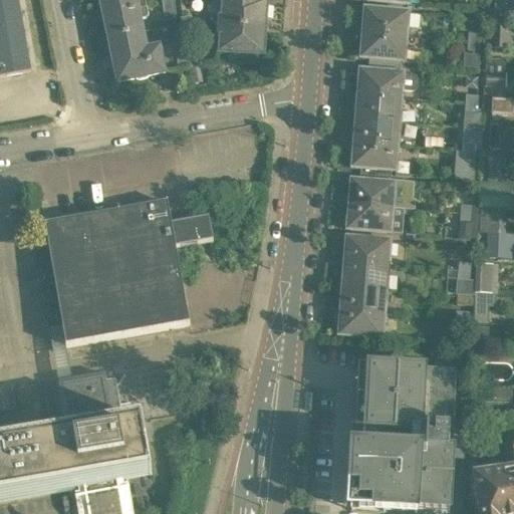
[(0,0),(0,80),(31,75),(29,66),(17,0),(0,0)]
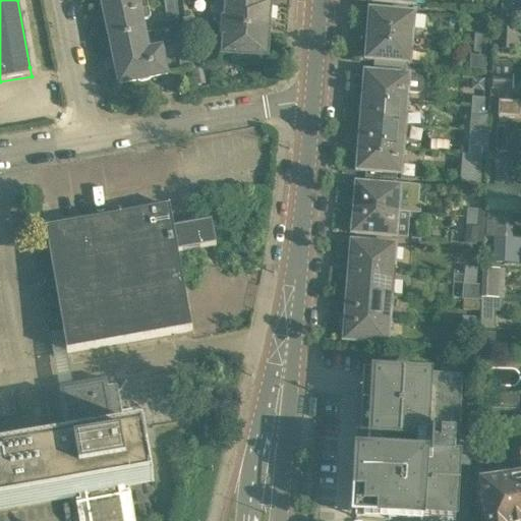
[(101,0),(106,18),(149,9),(147,1),(143,0),(141,0),(136,1),(136,0),(101,0)]
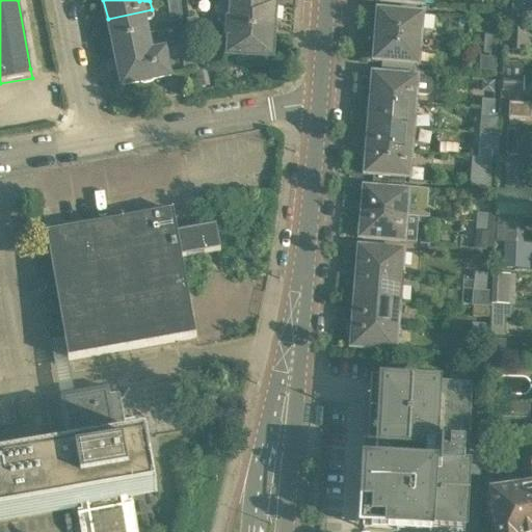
[(223,19),(222,28),(273,32),(275,5),(270,4),(232,2),(231,19),(225,19),(223,19)]
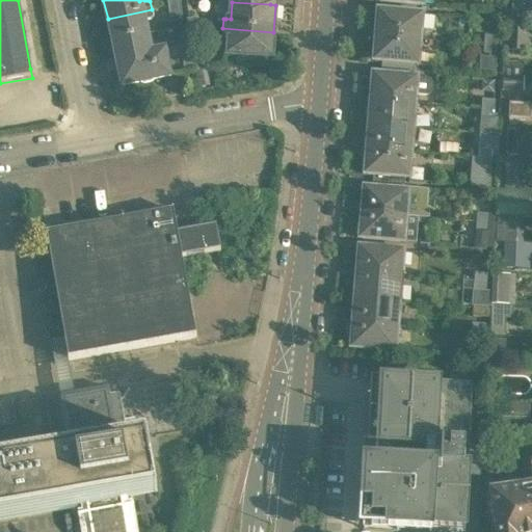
[(511,26),(524,26),(524,24),(523,24),(525,4),(513,4),(512,24),(511,24),(511,26)]
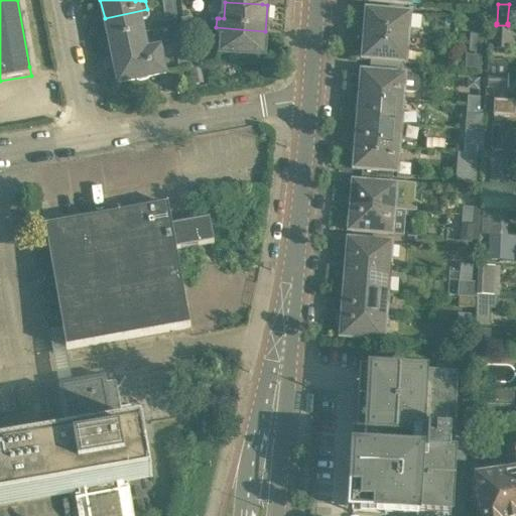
[(175,16),(173,5),(163,6),(165,17),(175,16)]
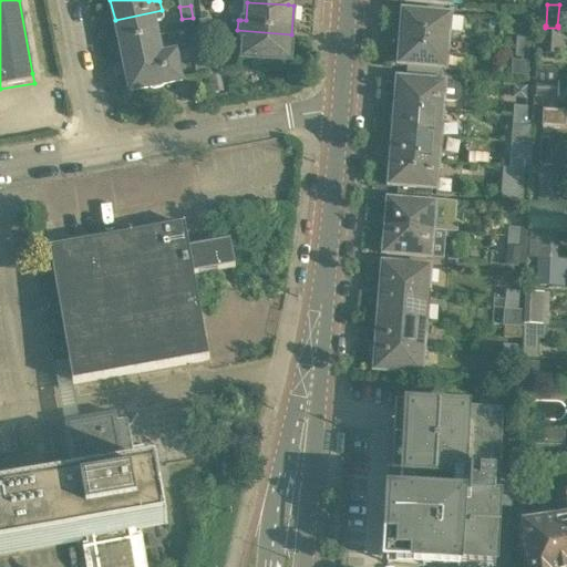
[(164,19),(162,10),(115,20),(120,44),(156,37),(154,23),(161,22),(164,19)]
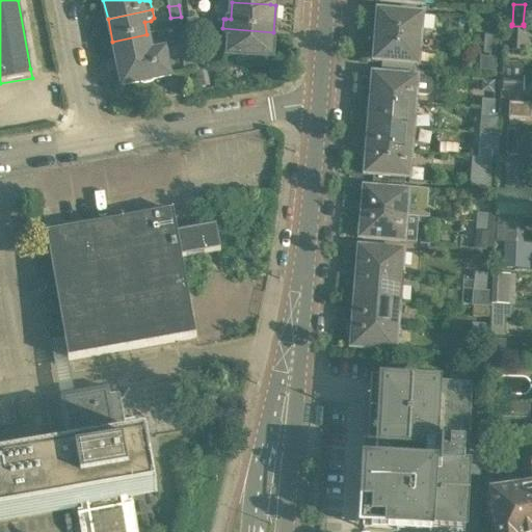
[(378,11),(376,36),(420,41),(422,15),(378,11)]
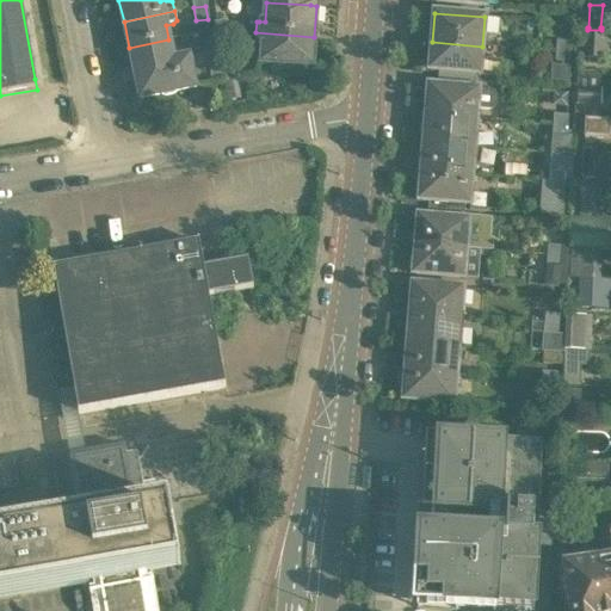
[(227,22),(215,23),(216,37),(228,35),(227,22)]
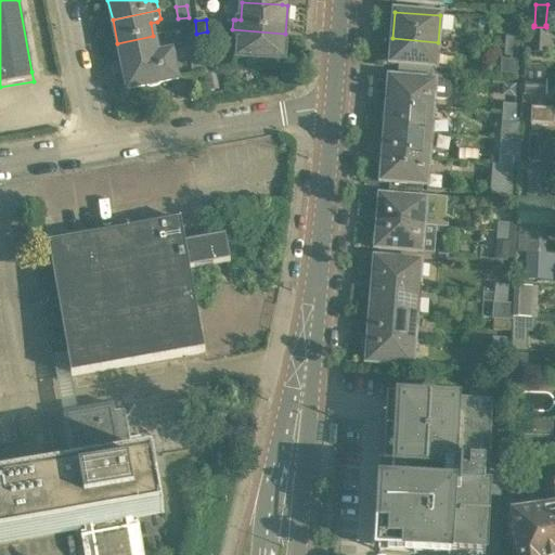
[(546,27),(533,27),(533,54),(545,54),(546,27)]
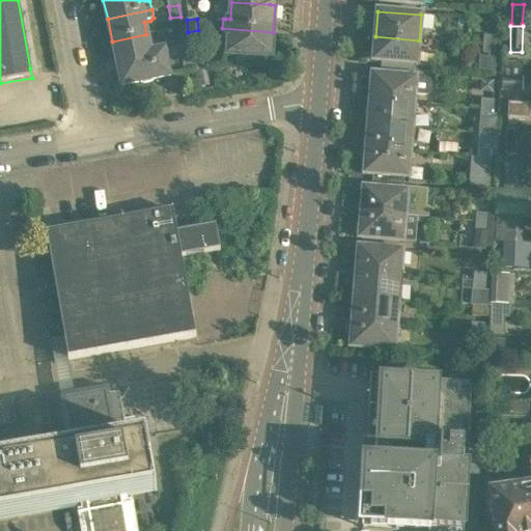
[(271,59),(273,32),(222,28),(222,36),(223,38),(229,38),(228,56),(271,59)]
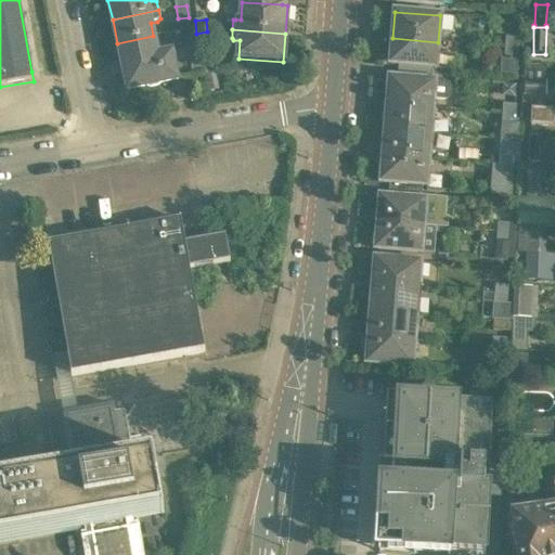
[(120,68),(172,57),(171,52),(157,55),(153,36),(117,43),(121,61),(118,62),(120,68)]
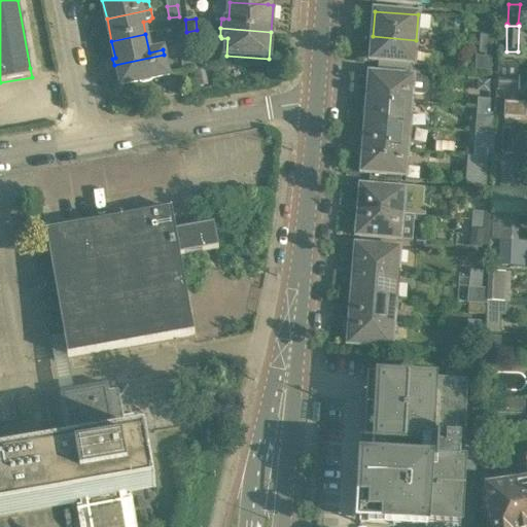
[(414,65),(416,40),(373,36),(371,62),(414,65)]
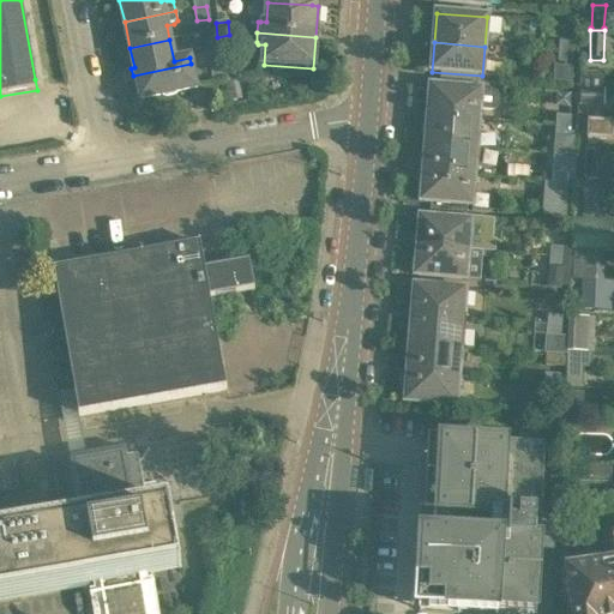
[(560,42),(559,53),(573,54),(573,43),(560,42)]
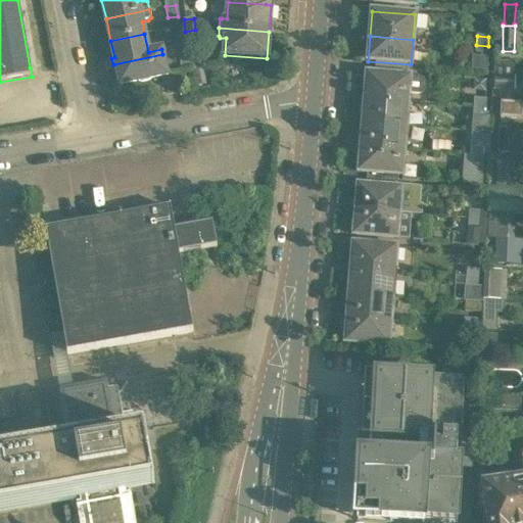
[(487,54),(488,46),(476,45),(476,53),(487,54)]
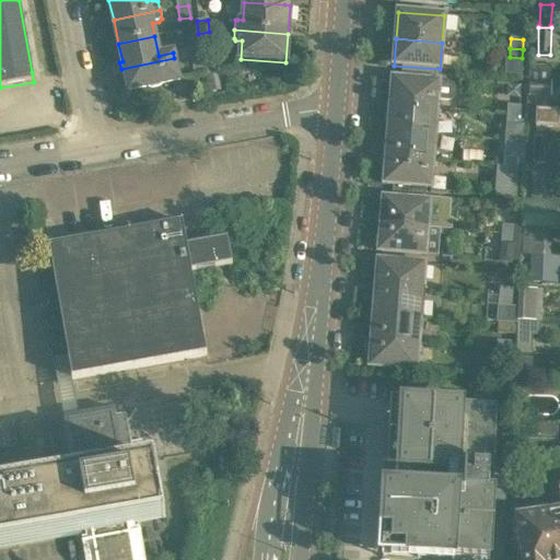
[(194,65),(205,63),(203,51),(193,53),(194,65)]
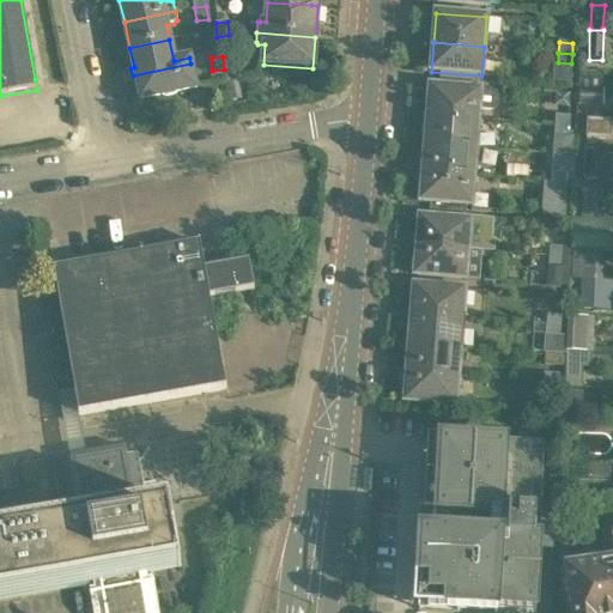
[(190,64),(133,76),(134,83),(137,83),(141,101),(195,89),(190,64)]
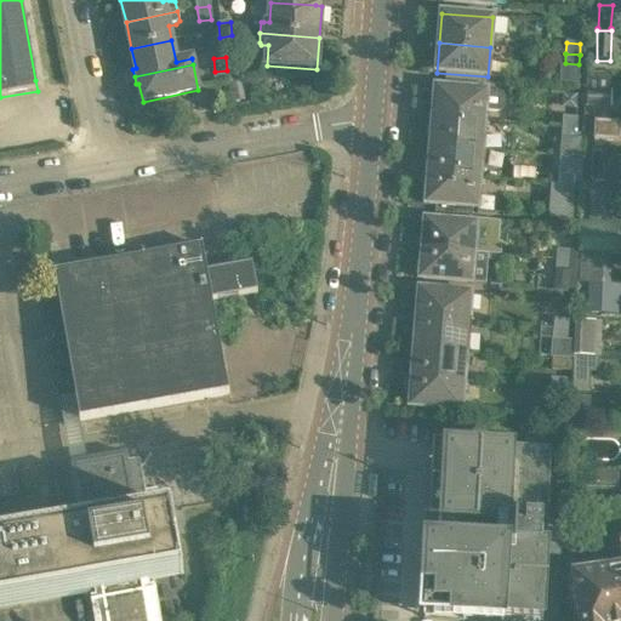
[(579,69),(562,68),(560,83),(577,85),(579,69)]
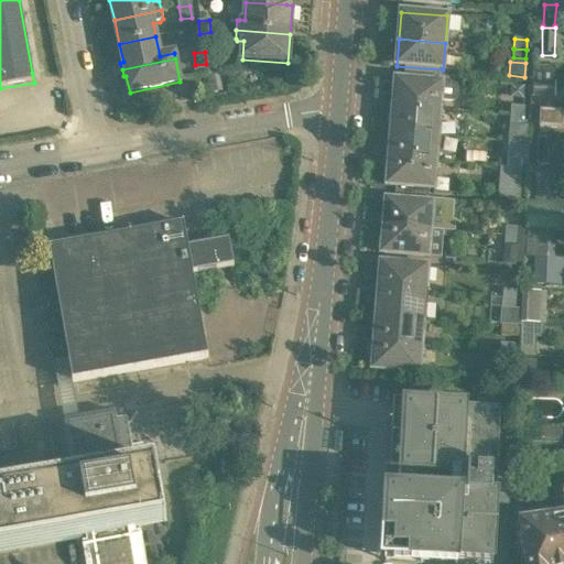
[(206,65),(207,76),(223,73),(220,63),(206,65)]
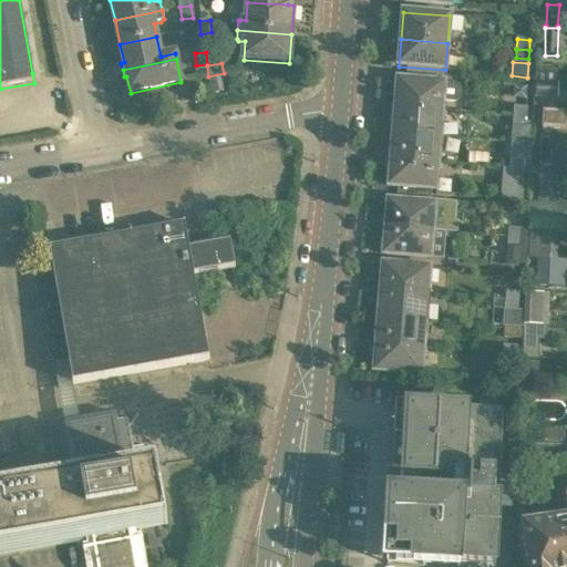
[(207,65),(207,64),(196,65),(197,79),(208,76),(207,65)]
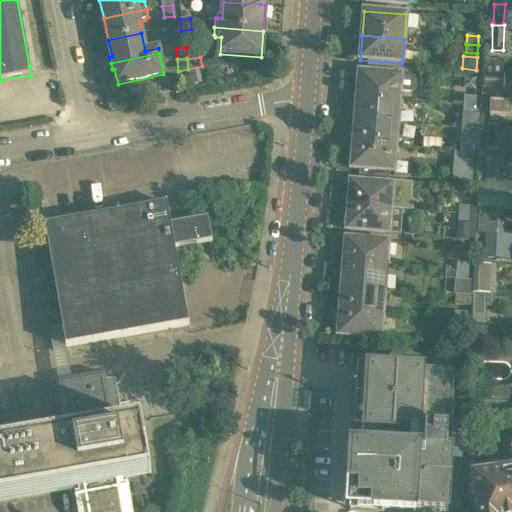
[(484,60),(483,73),(498,74),(499,61),(484,60)]
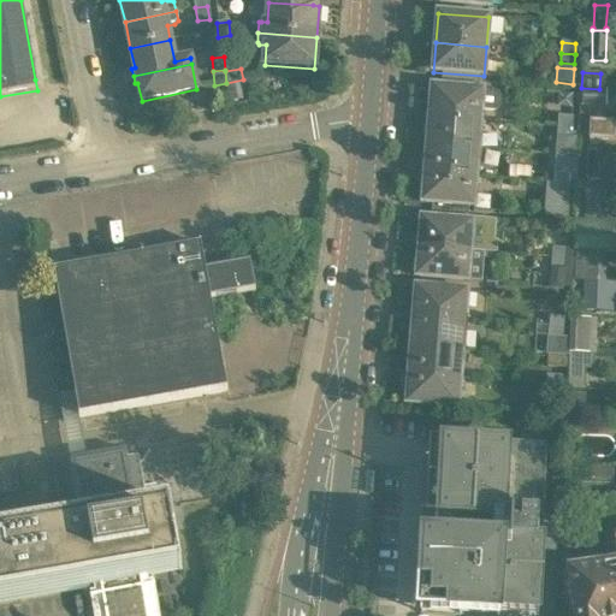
[(496,92),(483,90),(432,87),(430,119),(437,120),(438,114),(443,116),(443,118),(480,120),(481,108),(493,110),(499,106),(499,96),(496,92)]
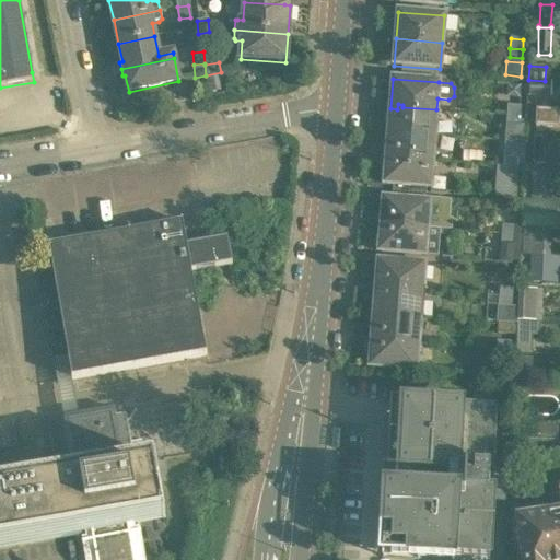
[(550,81),(528,81),(528,97),(550,97),(550,81)]
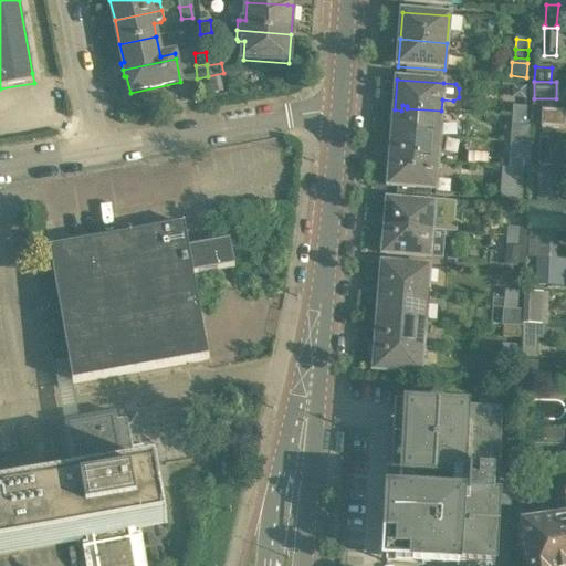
[(392,133),(439,137),(441,111),(407,108),(407,106),(402,105),(401,111),(395,109),(392,133)]
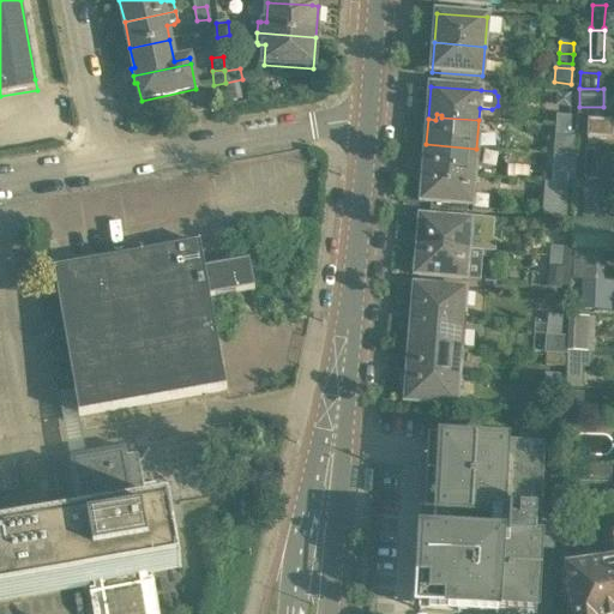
[(557,125),(570,126),(571,116),(557,115),(557,125)]
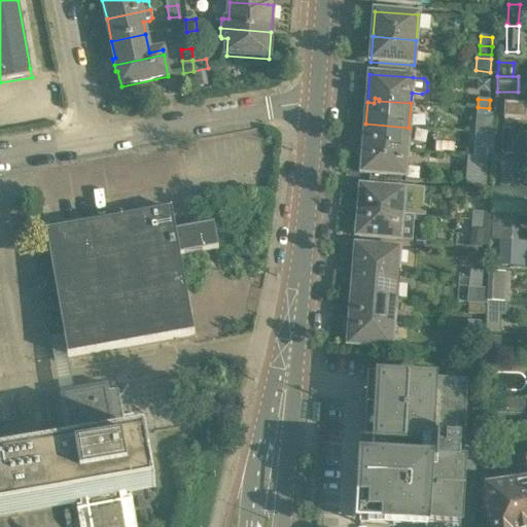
[(525,120),(525,104),(504,103),(503,119),(525,120)]
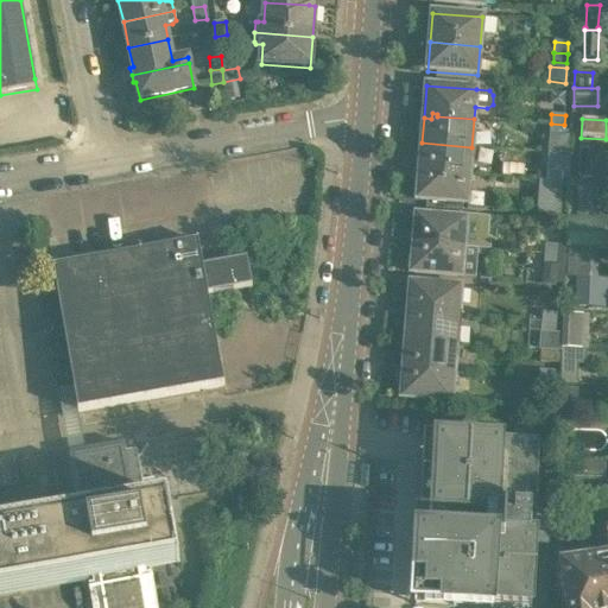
[(564,125),(551,124),(550,134),(564,135),(564,125)]
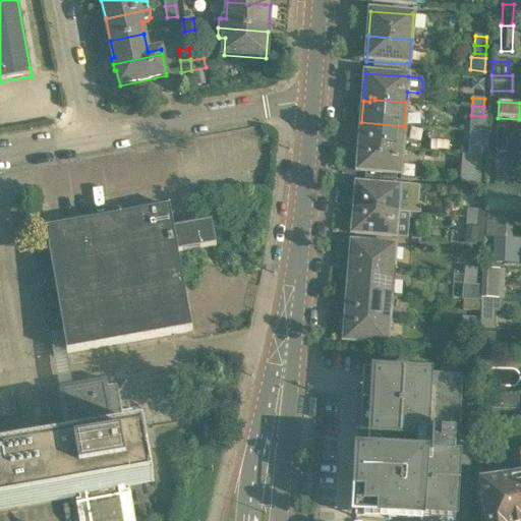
[(359,147),(402,151),(404,126),(361,122),(359,147)]
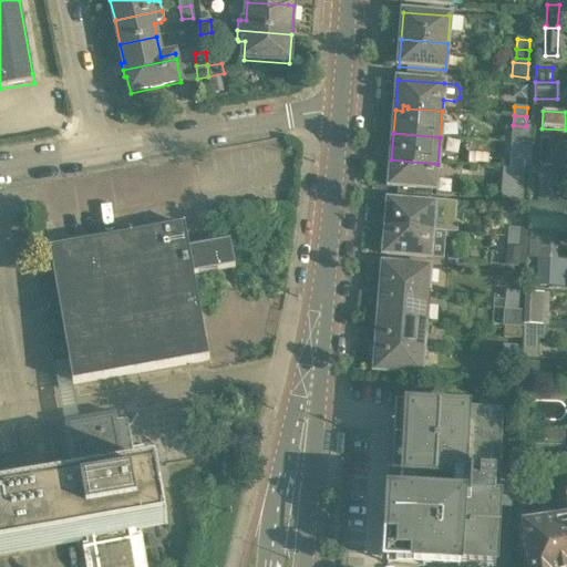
[(539,138),(538,167),(550,168),(552,138),(539,138)]
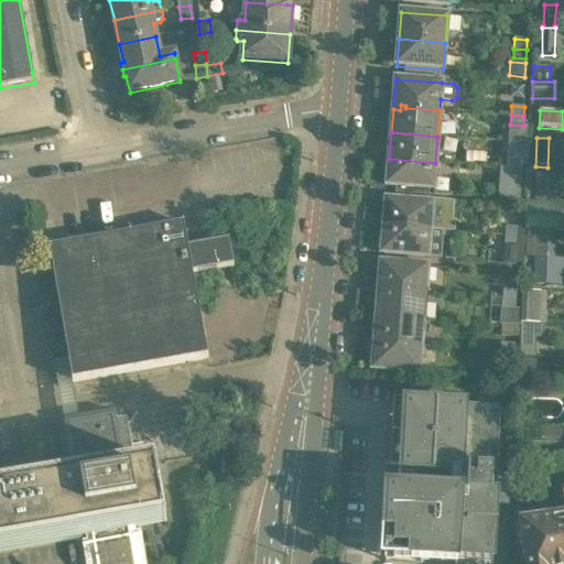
[(435,163),(389,159),(387,186),(433,190),(435,163)]
